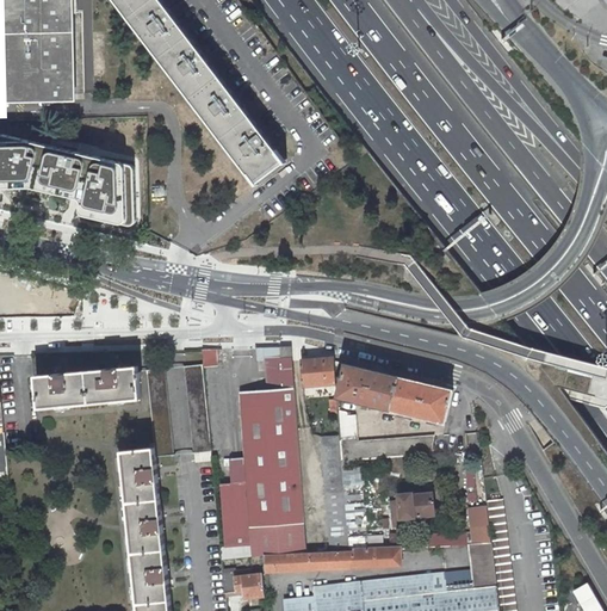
[(1,0),(5,102),(37,100),(38,107),(48,107),(48,100),(72,99),(69,0),(1,0)]
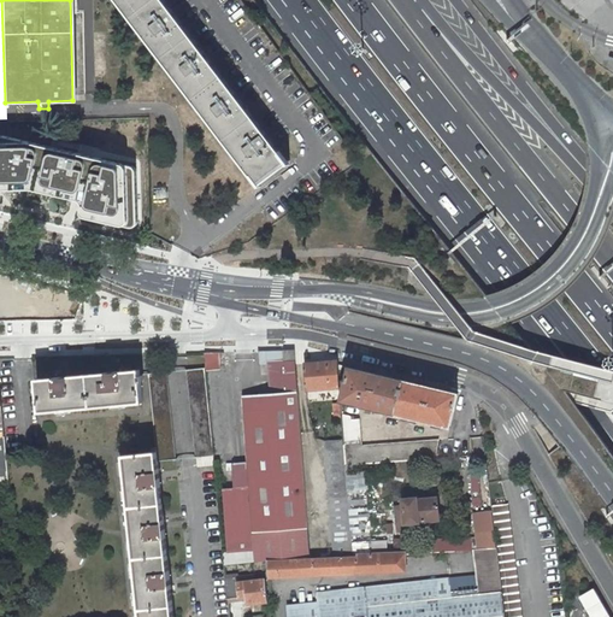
[(118,0),(266,189),(293,168),(159,0),(118,0)]
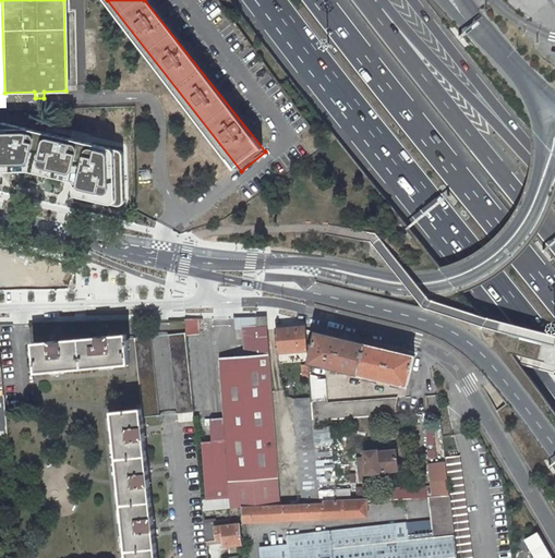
[(554,13),(554,9),(547,0),(509,0),(519,8),(529,16),(554,13)]
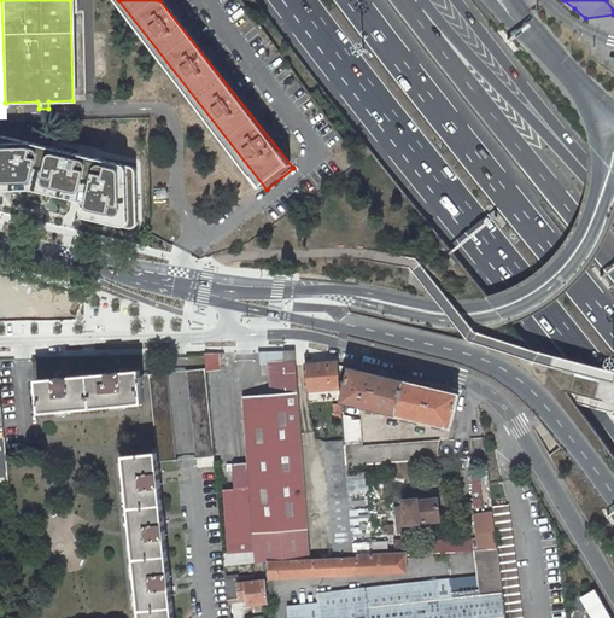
[(0,190),(31,190),(82,203),(80,213),(83,217),(122,226),(130,228),(135,223),(134,182),(133,168),(105,161),(27,143),(0,136),(0,190)]
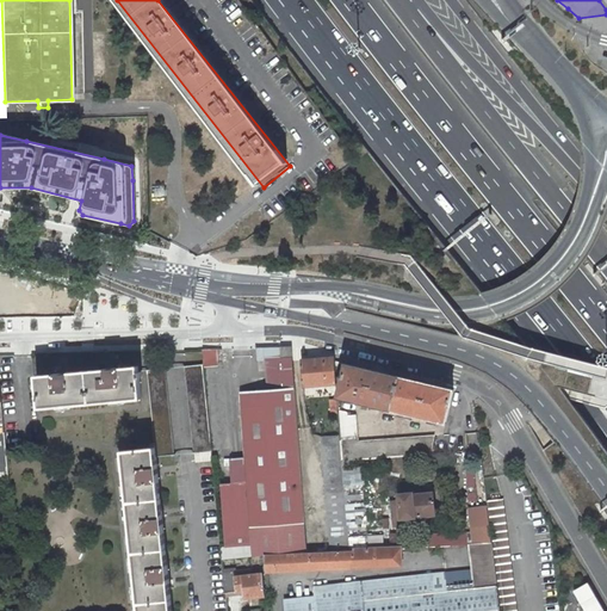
[(0,313),(31,313),(31,306),(18,306),(18,278),(0,278),(0,313)]
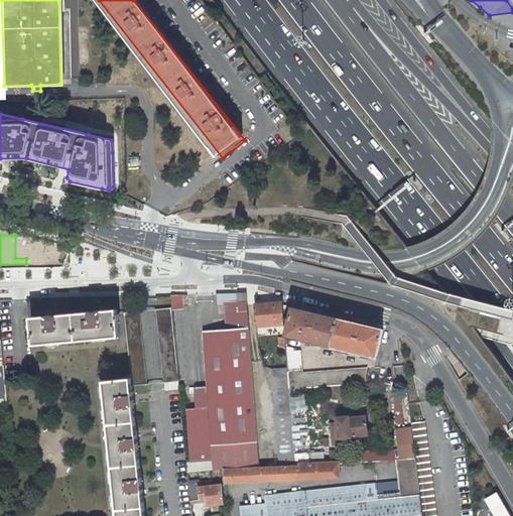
[(244,301),(244,292),(235,293),(235,301),(244,301)]
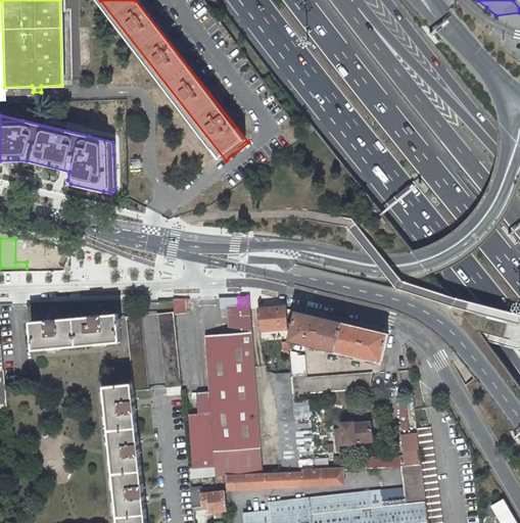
[(238,297),(218,297),(218,307),(225,307),(227,334),(203,336),(209,412),(214,467),(191,468),(187,469),(188,478),(224,475),(224,474),(261,473),(247,305),(238,305),(238,297)]
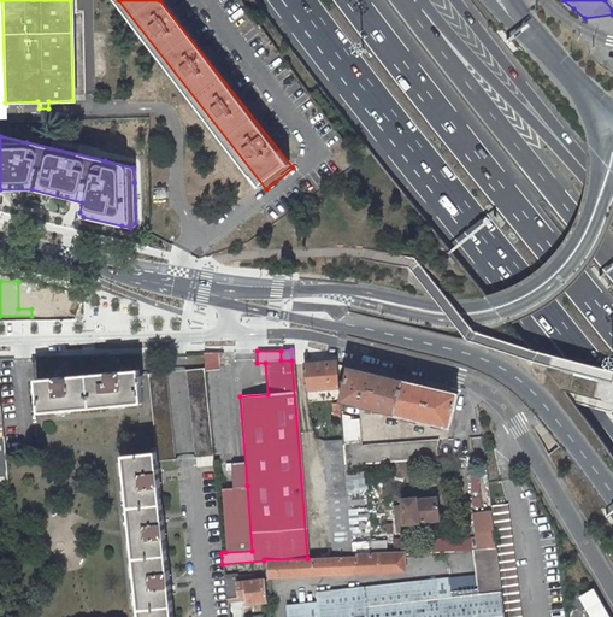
[(216,369),(214,352),(201,353),(202,370),(216,369)]
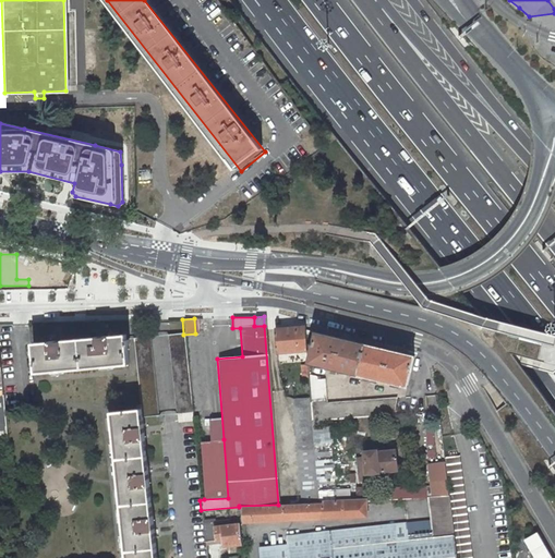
[(303,330),(303,326),(273,329),(275,353),(304,350),(305,350),(303,330)]
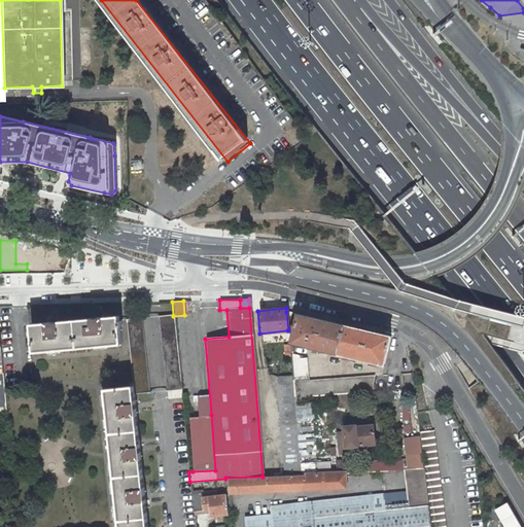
[(287,330),(288,341),(289,342),(336,353),(343,325),(286,312),(288,330),(287,330)]
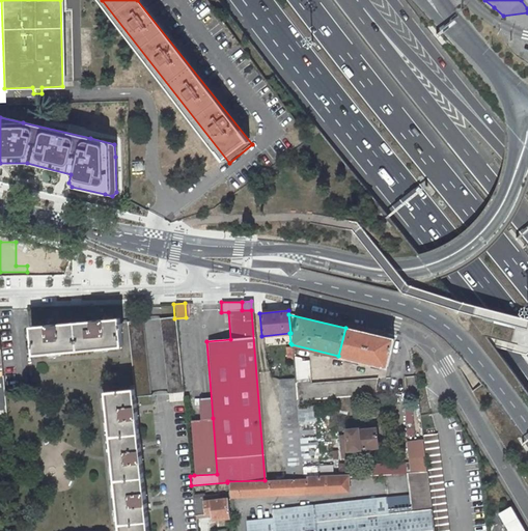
[(166,393),(182,392),(173,316),(158,318),(166,393)]
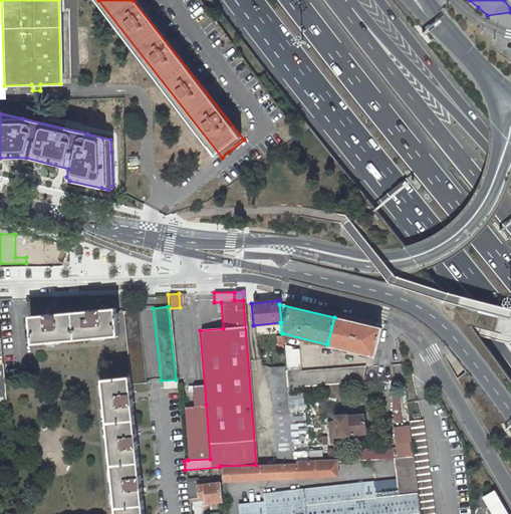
[(116,335),(113,307),(28,315),(30,343),(116,335)]
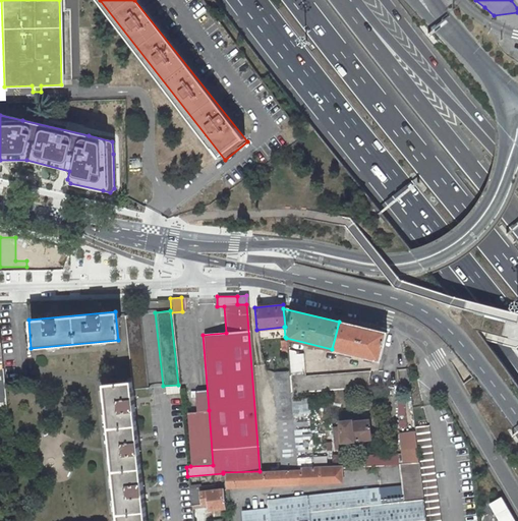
[(137,313),(123,315),(129,381),(130,389),(146,388),(137,313)]
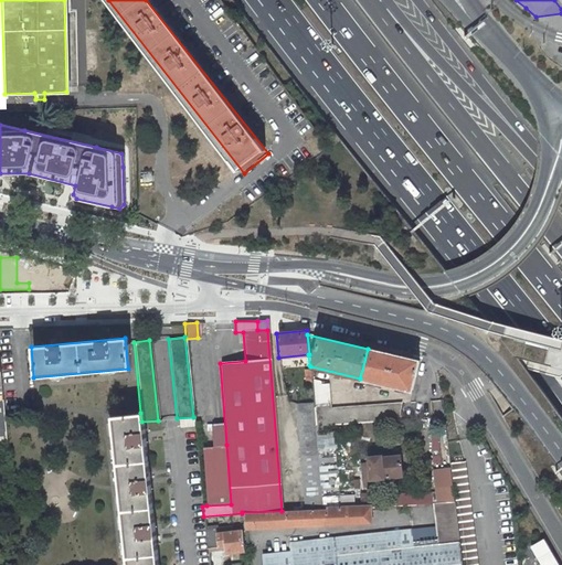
[(410,390),(416,361),(368,349),(360,379),(410,390)]
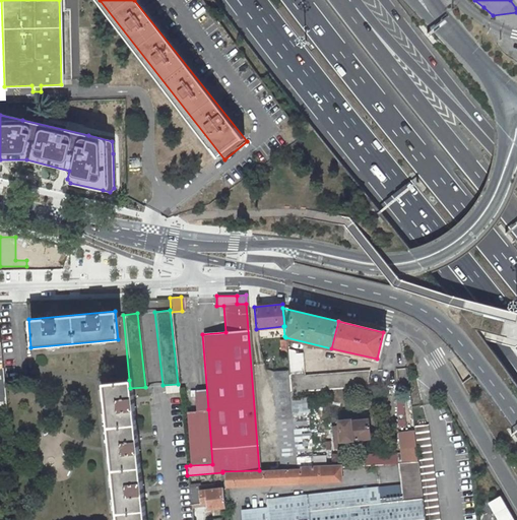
[(304,391),(330,389),(329,374),(303,376),(301,352),(294,353),(293,351),(285,349),(285,352),(286,371),(288,392),(304,391)]
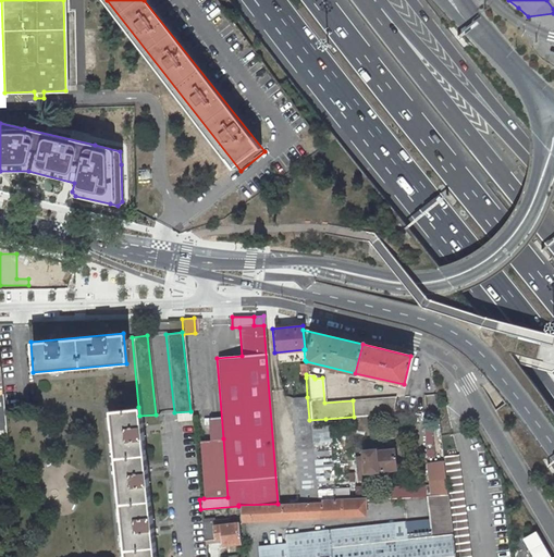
[(307,397),(291,398),(295,450),(311,448),(309,426),(309,420),(307,397)]
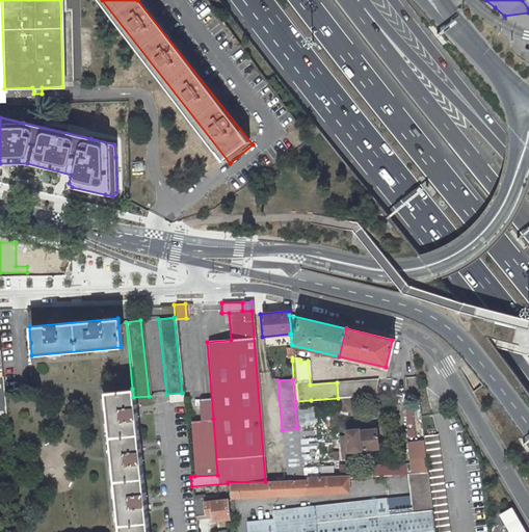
[(337,382),(338,398),(372,395),(375,379),(337,382)]
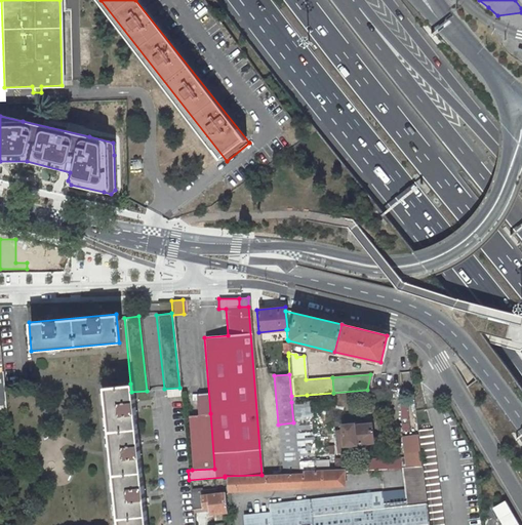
[(130,384),(103,387),(116,524),(145,524),(131,392),(130,384)]
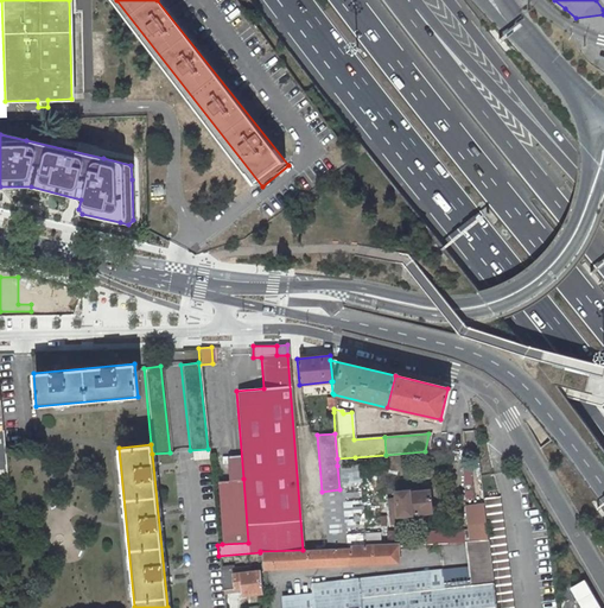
[(208,458),(207,449),(191,451),(192,460),(208,458)]
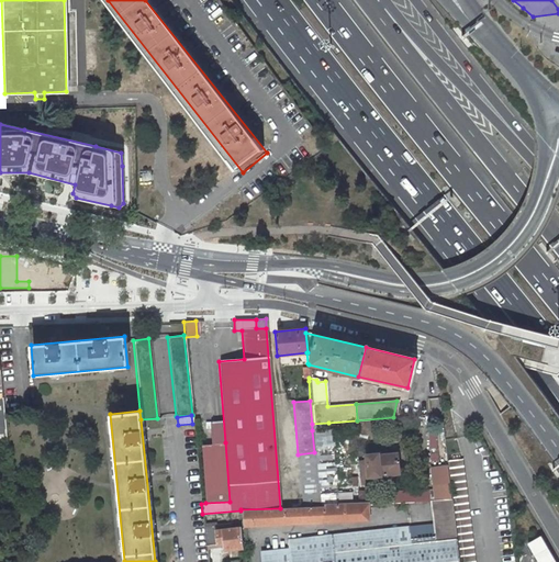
[(205,503),(230,502),(225,442),(201,445),(205,503)]
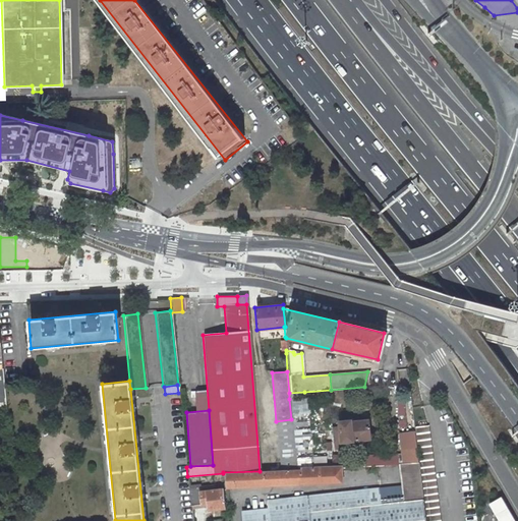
[(291,419),(276,421),(280,470),(295,469),(294,458),(291,419)]
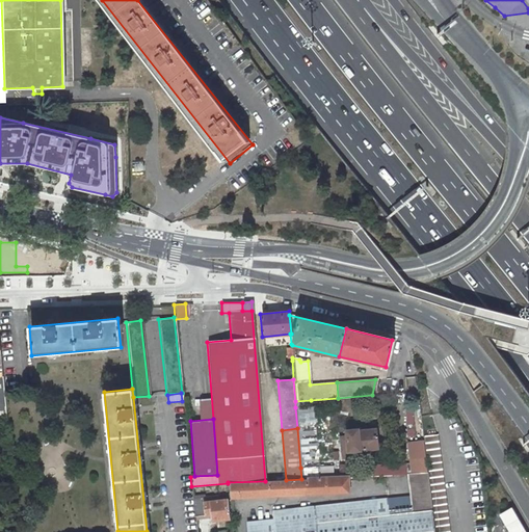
[(352,450),(376,448),(374,429),(356,431),(356,429),(345,430),(346,436),(338,437),(340,451),(347,450),(347,451),(352,450)]
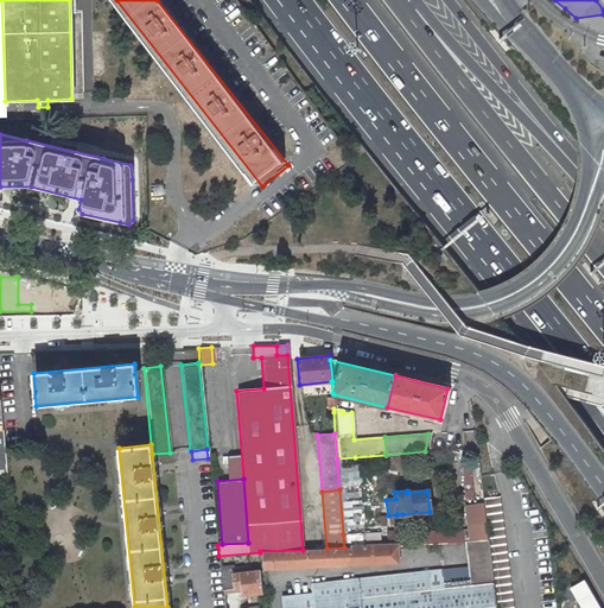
[(495,607),(510,607),(497,496),(482,498),(495,607)]
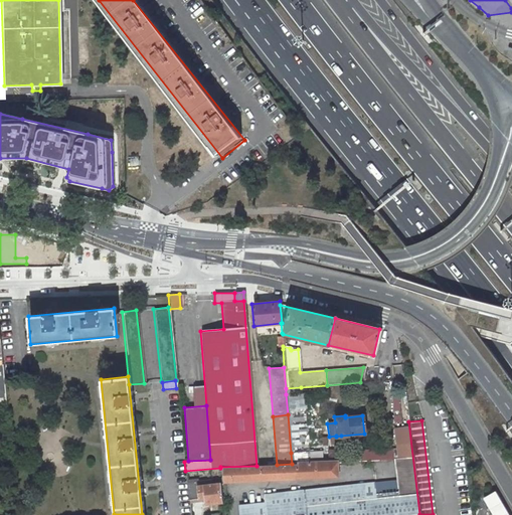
[(395,444),(396,458),(411,458),(410,444),(395,444)]
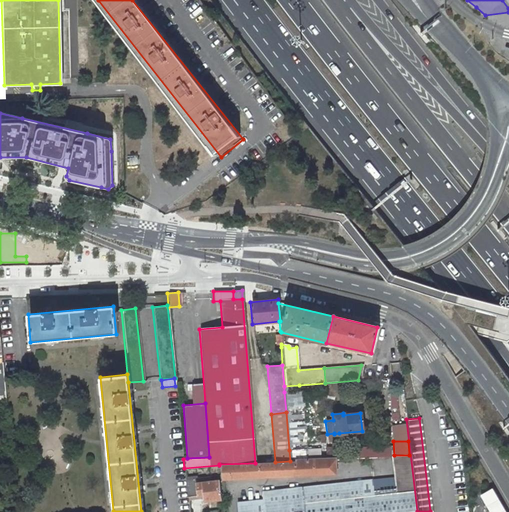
[(305,459),(304,449),(289,450),(290,461),(294,461),(294,460),(305,459)]
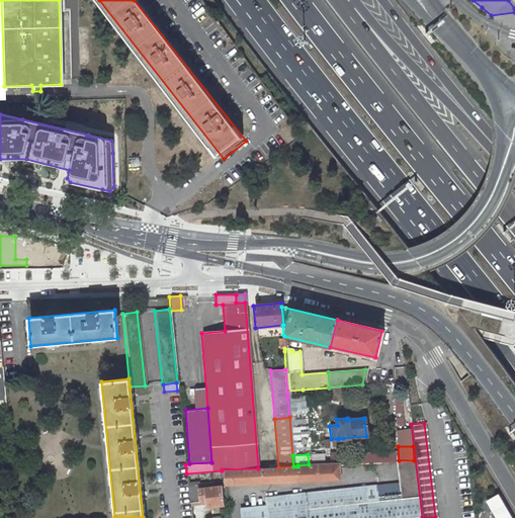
[(414,460),(399,460),(395,461),(397,477),(416,473),(414,460)]
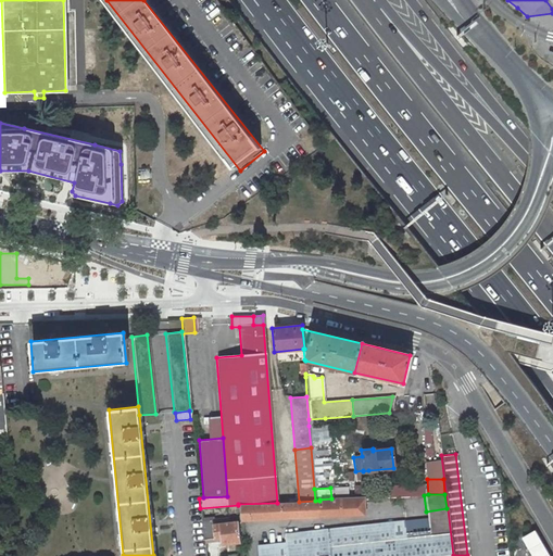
[(363,497),(331,498),(319,500),(319,501),(315,501),(299,502),(277,503),(238,504),(238,505),(239,520),(364,515),(363,497)]
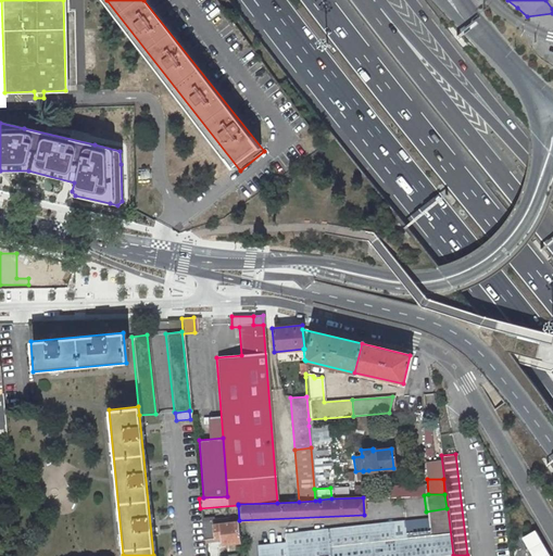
[(448,521),(447,508),(426,512),(428,523),(432,523),(448,521)]
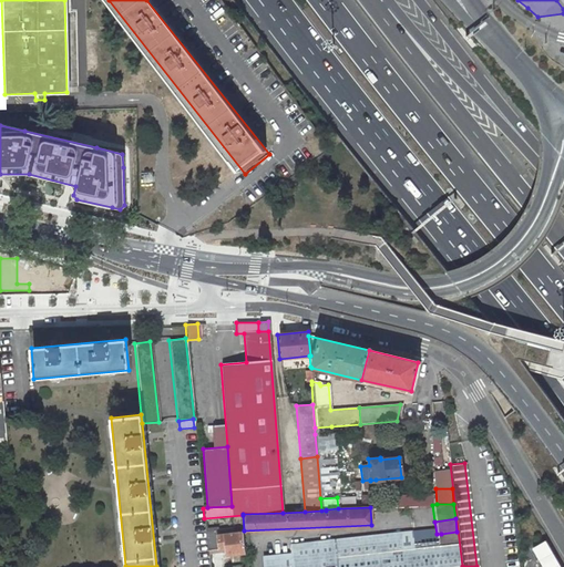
[(225,547),(225,555),(243,553),(241,532),(231,533),(217,535),(216,531),(205,532),(206,550),(225,547)]
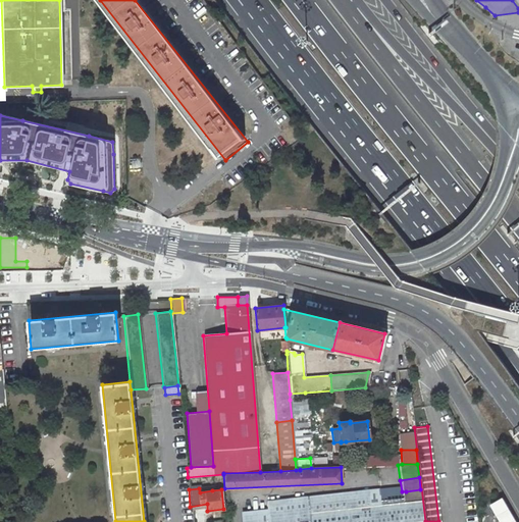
[(241,513),(241,521),(424,521),(422,500),(407,502),(403,502),(403,503),(380,506),(378,489),(266,502),(266,505),(267,510),(257,511),(241,513)]
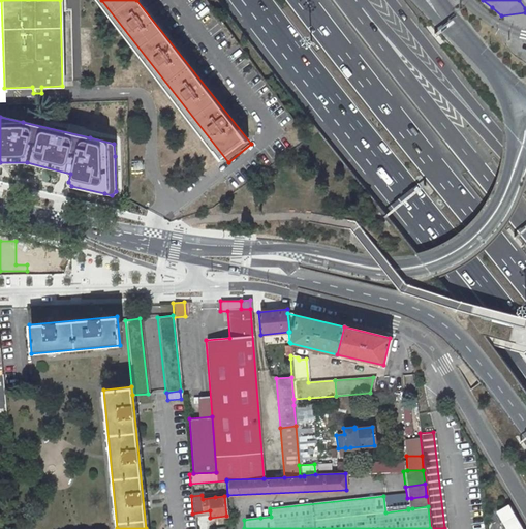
[(428,506),(426,496),(411,498),(412,508),(428,506)]
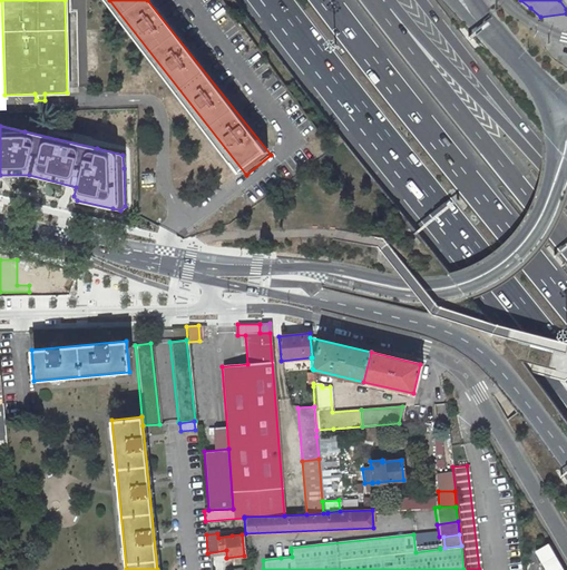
[(555,569),(546,553),(533,560),(537,569),(555,569)]
